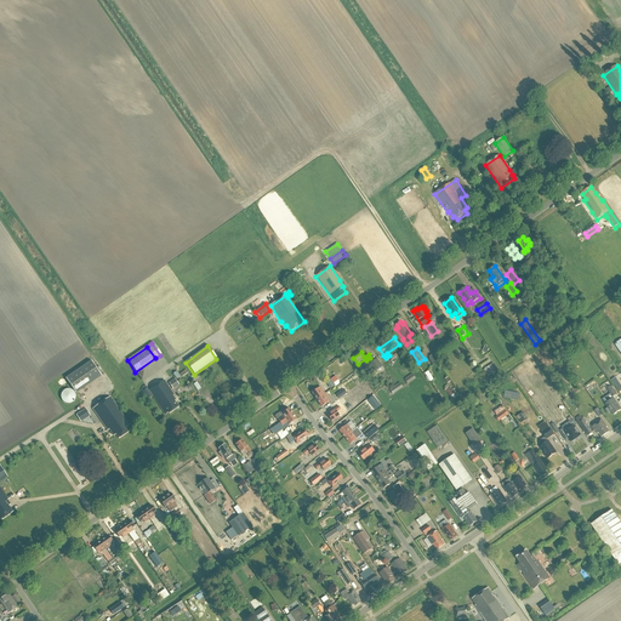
[(375,371),(382,368),(377,359),(370,364),(375,371)]
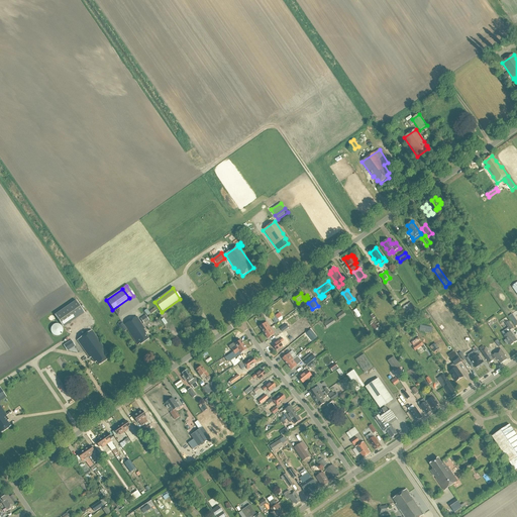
[(76,300),(55,314),(63,326),(84,312),(76,300)]
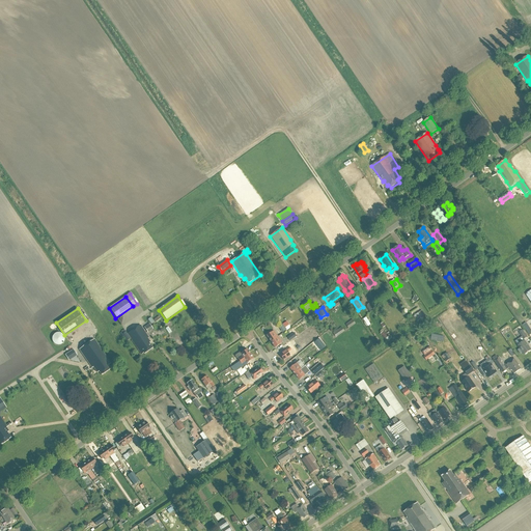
[(411,316),(415,320),(422,315),(418,310),(411,316)]
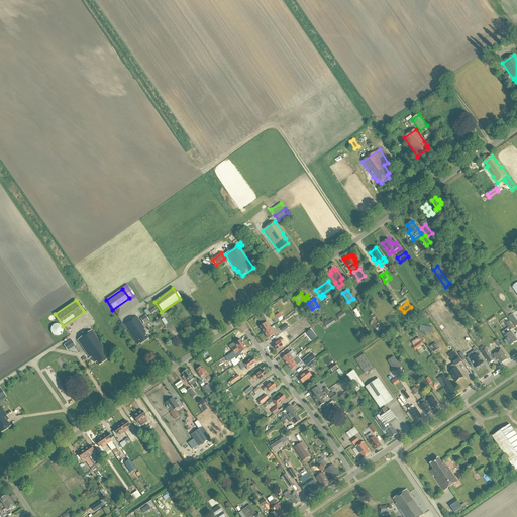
[(343,311),(336,316),(339,320),(346,316),(343,311)]
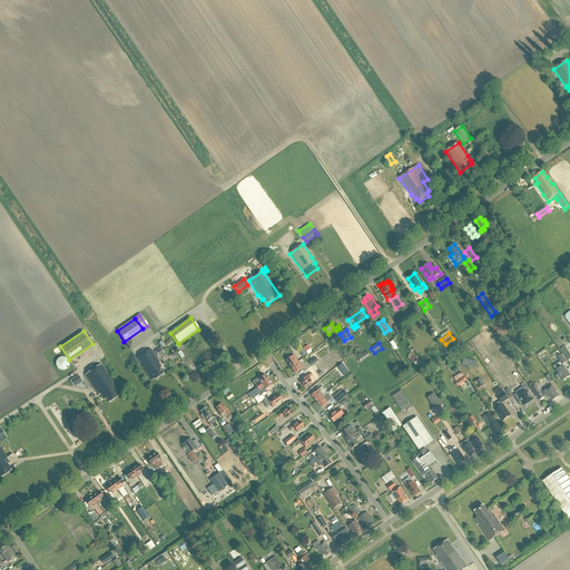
[(155,352),(159,359),(164,354),(160,349),(155,352)]
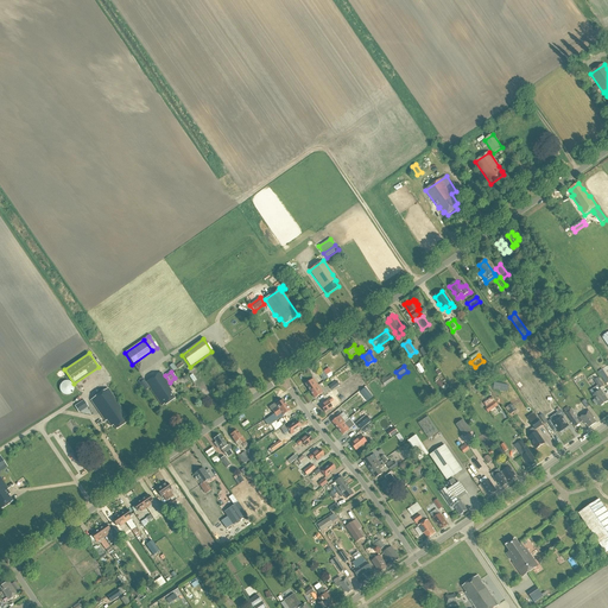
[(576,384),(581,380),(576,372),(571,375),(576,384)]
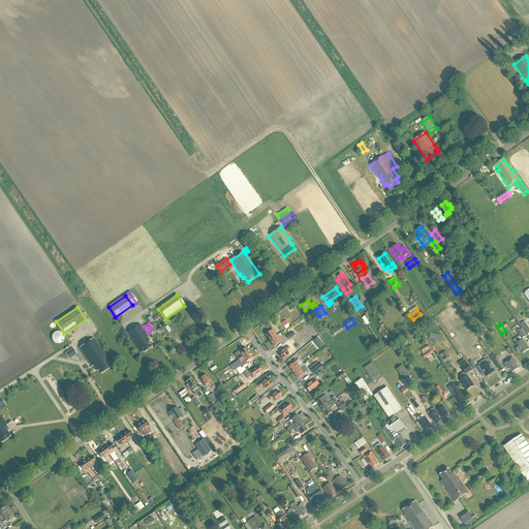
[(126,340),(130,337),(141,353),(143,351),(144,352),(152,346),(149,342),(150,341),(147,337),(148,336),(139,324),(127,333),(125,331),(121,334),(126,340)]
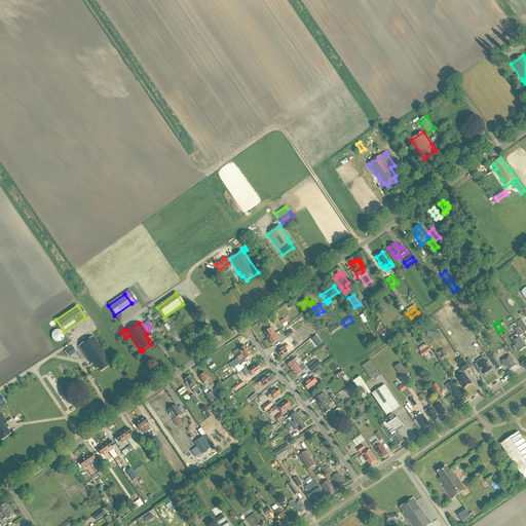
[(339,324),(330,330),(333,335),(342,329),(339,324)]
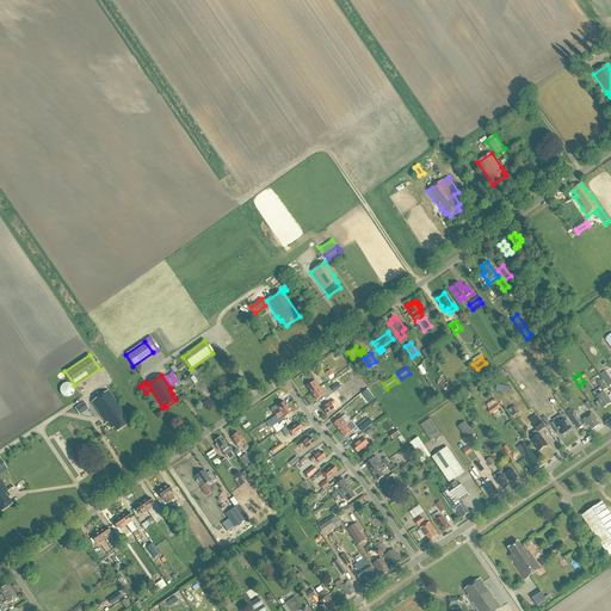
[(600,380),(597,383),(603,392),(606,388),(600,380)]
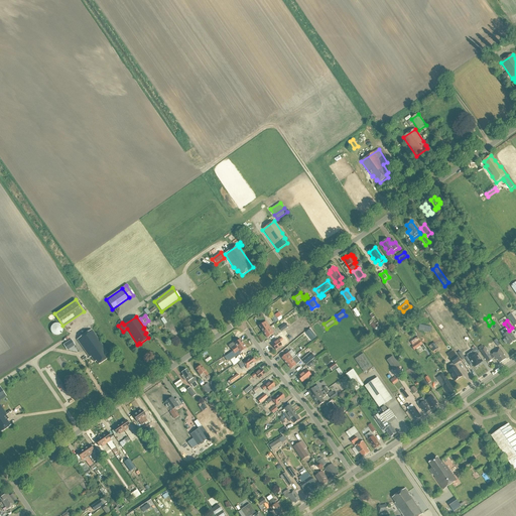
[(259,327),(263,333),(270,328),(266,321),(259,327)]
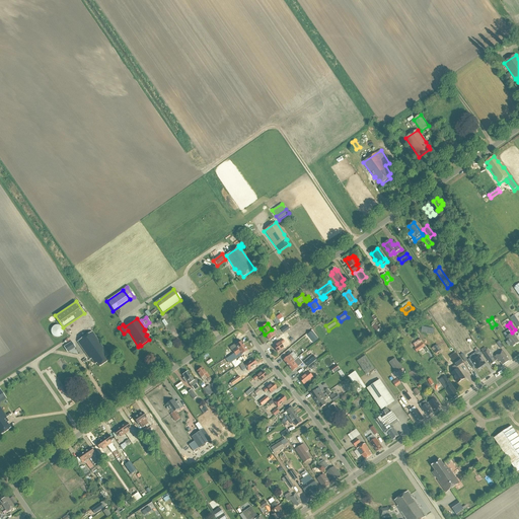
[(57,325),(55,325),(53,327),(51,329),(51,331),(51,335),(53,337),(55,338),(57,338),(60,338),(62,336),(63,332),(63,330),(62,328),(60,326),(57,325)]
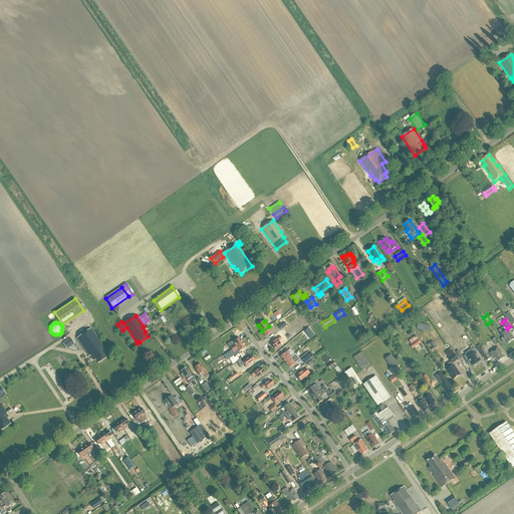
[(262,331),(266,337),(273,332),(269,326),(262,331)]
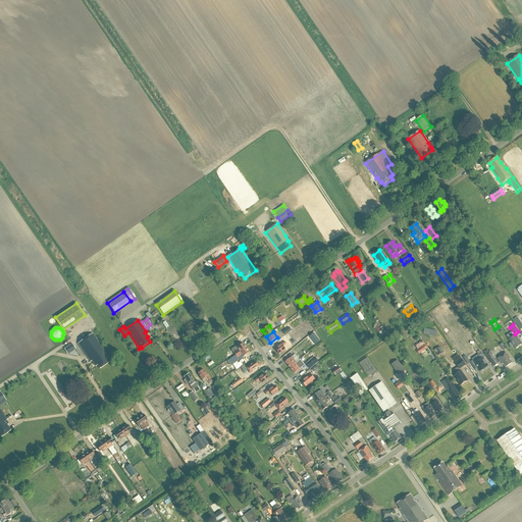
[(96,366),(97,365),(100,369),(109,363),(106,359),(109,357),(93,333),(79,344),(91,362),(92,361),(96,366)]
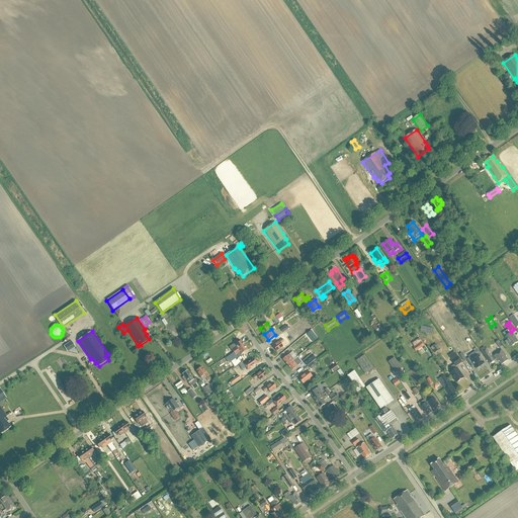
[(307,335),(314,343),(318,339),(312,331),(307,335)]
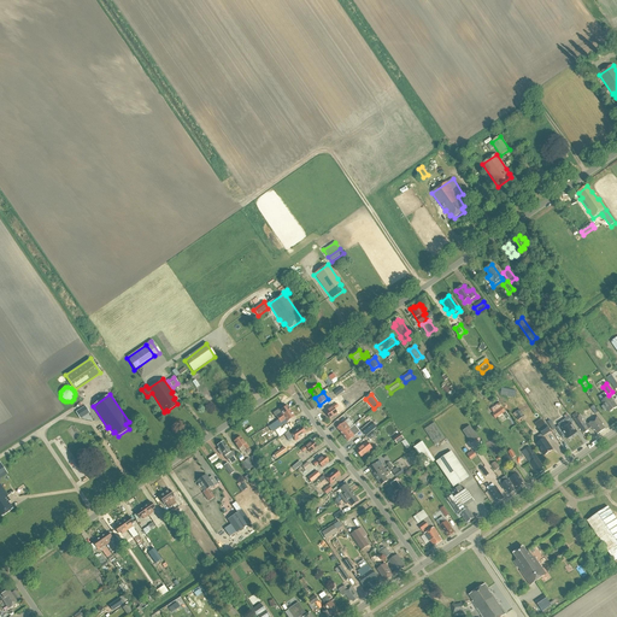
[(610,397),(601,401),(604,405),(601,407),(605,411),(607,410),(609,412),(616,407),(610,397)]
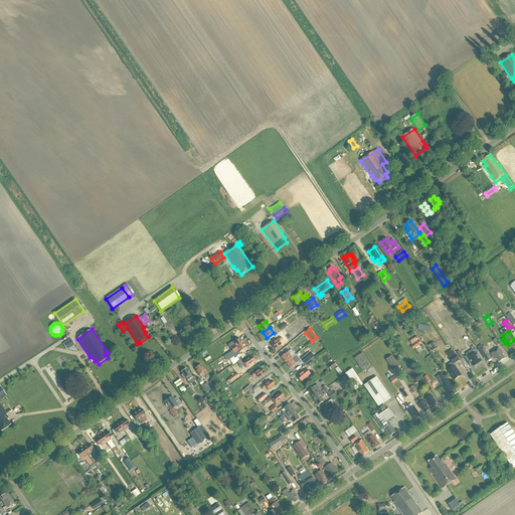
[(272,344),(275,350),(282,345),(280,342),(283,340),(281,337),(277,339),(278,340),(272,344)]
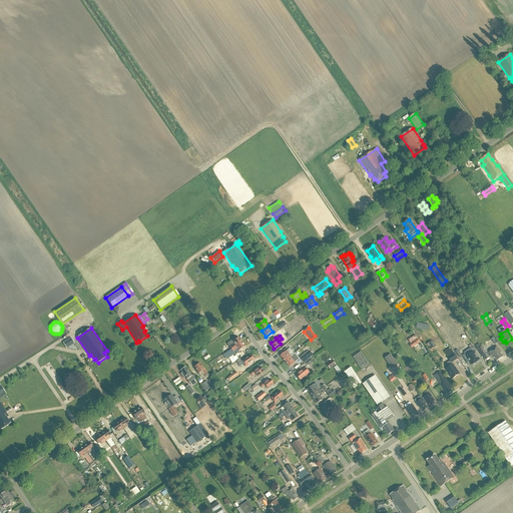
[(229,347),(231,350),(241,342),(238,338),(232,342),(233,344),(229,347)]
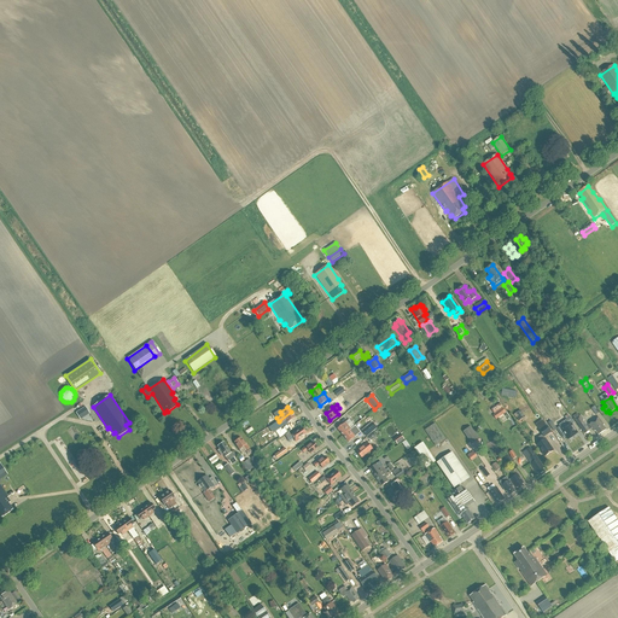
[(506,413),(502,407),(493,415),(496,420),(506,413)]
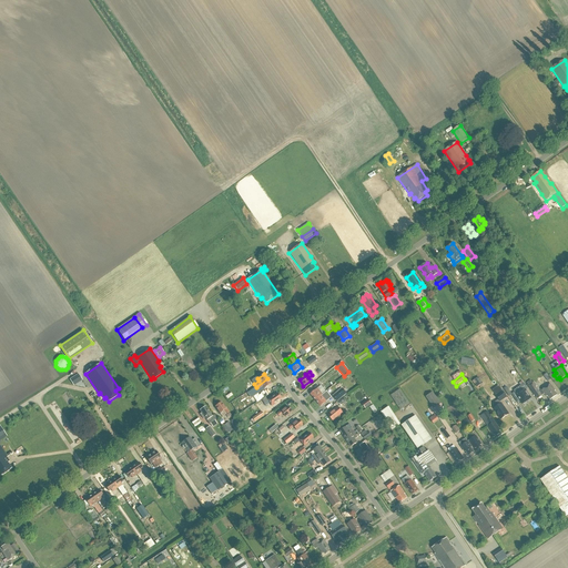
[(256,387),(259,389),(263,386),(264,388),(271,384),(267,378),(256,387)]
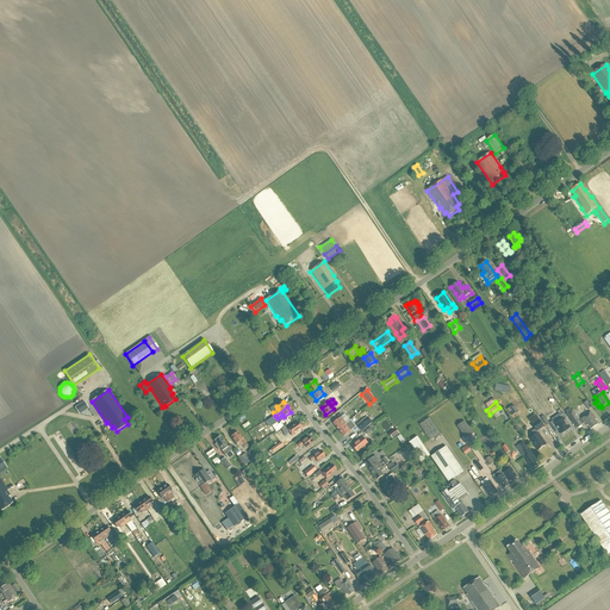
[(549,424),(552,427),(555,424),(561,435),(570,429),(564,419),(566,418),(562,412),(561,410),(558,411),(560,414),(552,419),(553,422),(549,424)]
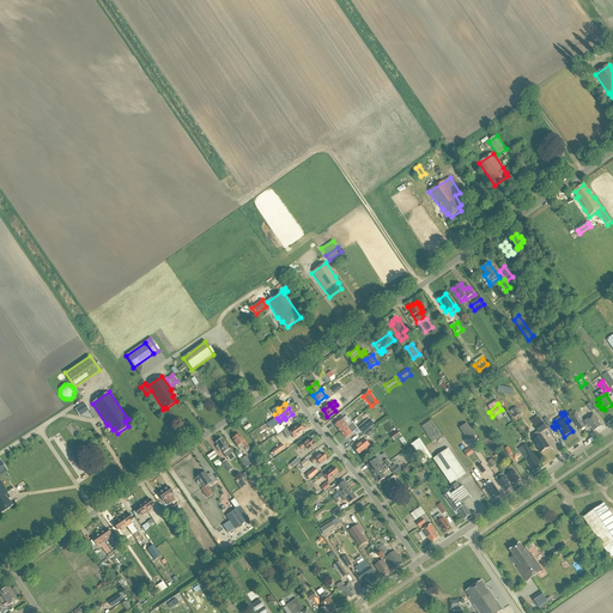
[(594,432),(601,426),(599,423),(594,414),(584,422),(582,424),(578,418),(580,417),(576,412),(570,417),(581,431),(584,428),(588,425),(590,429),(594,432)]
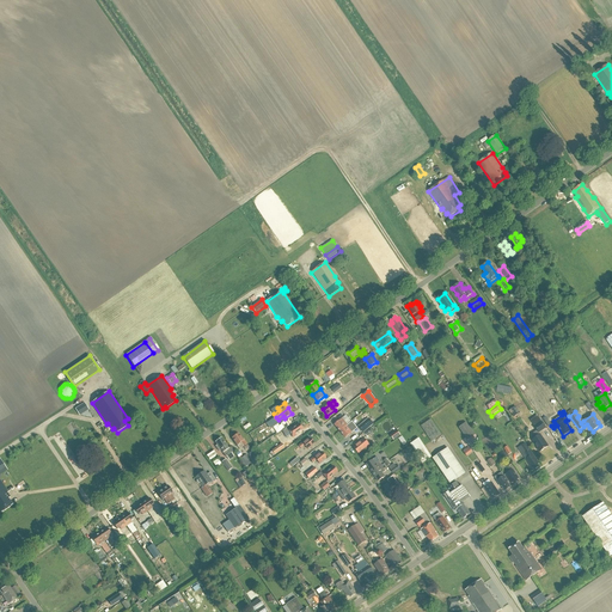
[(342,418),(335,426),(341,432),(348,426),(342,418)]
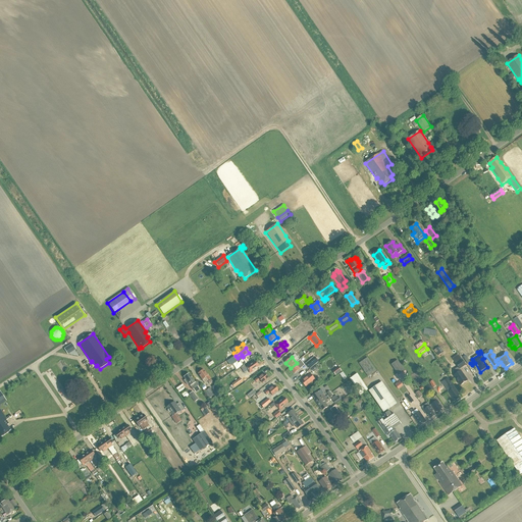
[(306,364),(310,369),(318,362),(314,357),(306,364)]
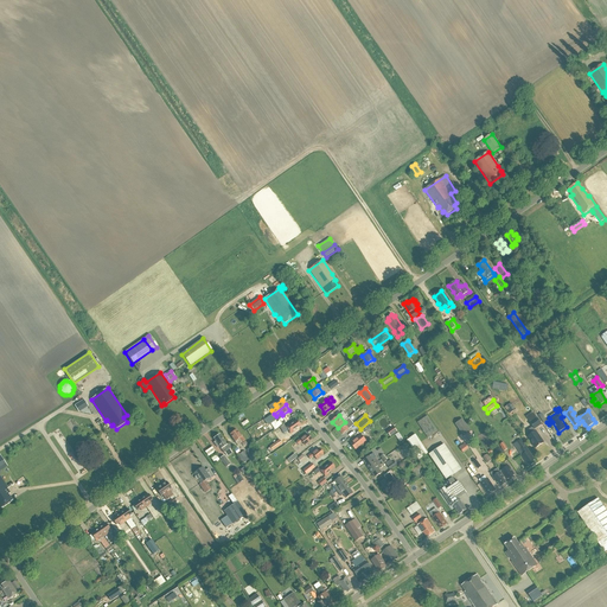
[(417,423),(428,438),(438,432),(427,416),(417,423)]
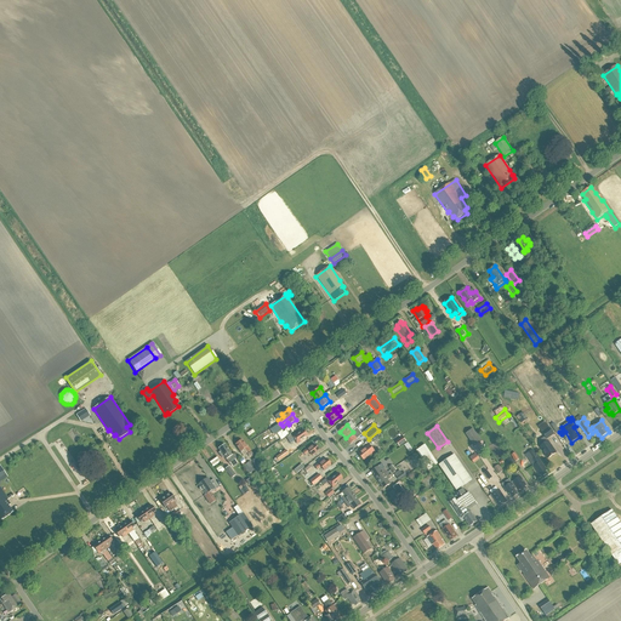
[(353,432),(346,438),(351,445),(359,438),(363,436),(357,428),(353,432)]
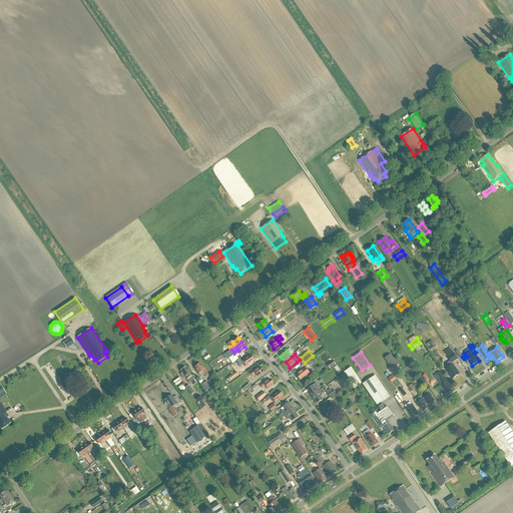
[(385,359),(392,369),(398,365),(391,354),(385,359)]
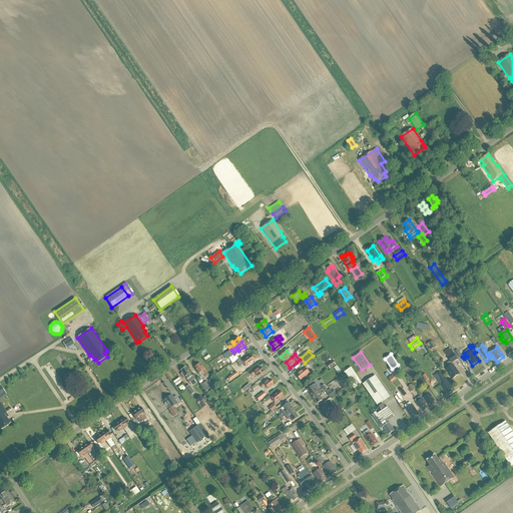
[(447,369),(446,369),(450,376),(450,377),(451,378),(452,379),(459,374),(453,365),(452,365),(451,364),(458,359),(454,354),(448,358),(450,361),(446,364),(446,366),(447,369)]
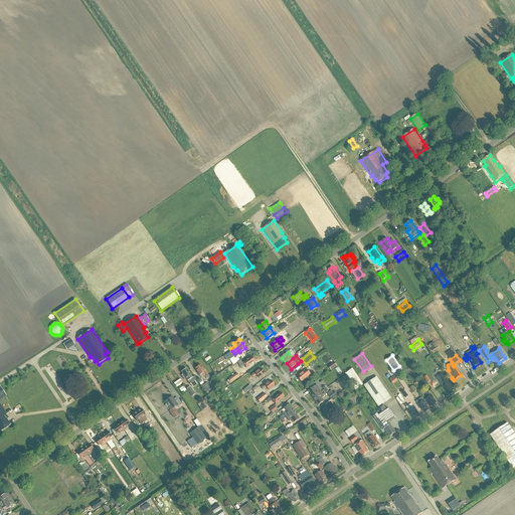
[(234,358),(233,356),(228,359),(233,364),(239,360),(237,356),(234,358)]
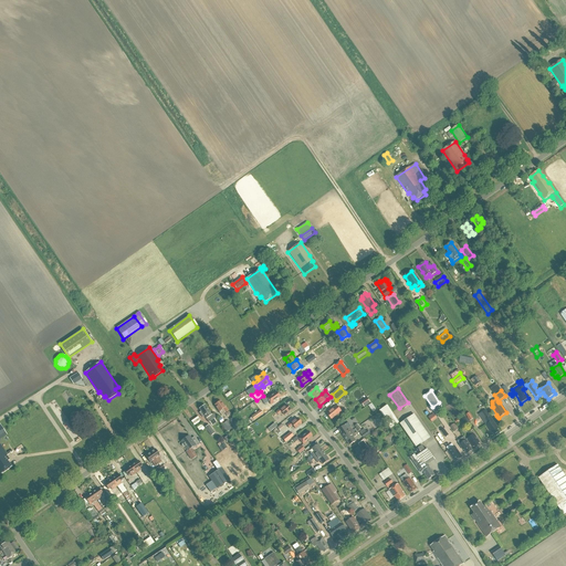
[(270,396),(266,398),(271,405),(274,402),(274,401),(281,397),(276,391),(270,396)]
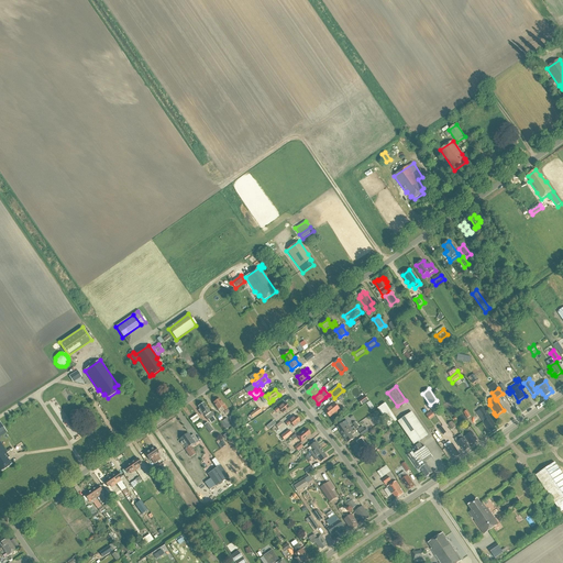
[(365,396),(359,400),(362,405),(368,400),(365,396)]
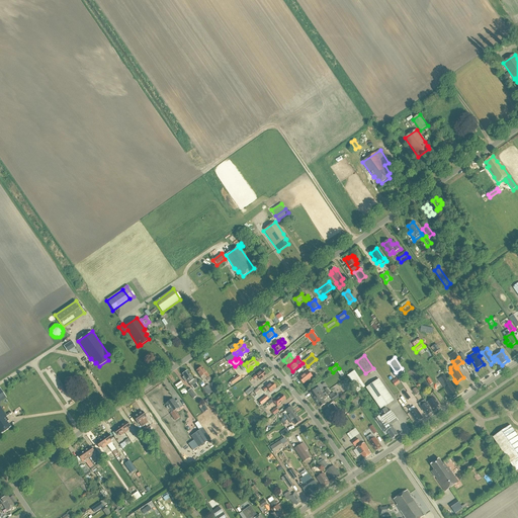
[(200,377),(204,374),(206,377),(209,376),(206,372),(206,373),(201,367),(196,371),(200,377)]
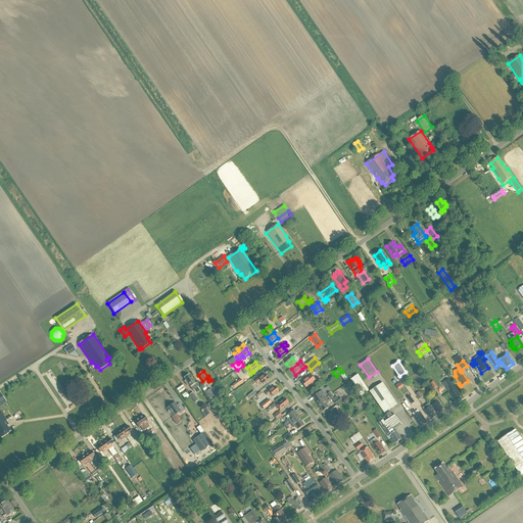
[(260,381),(263,384),(269,379),(265,374),(258,379),(258,378),(255,381),(257,383),(260,381)]
